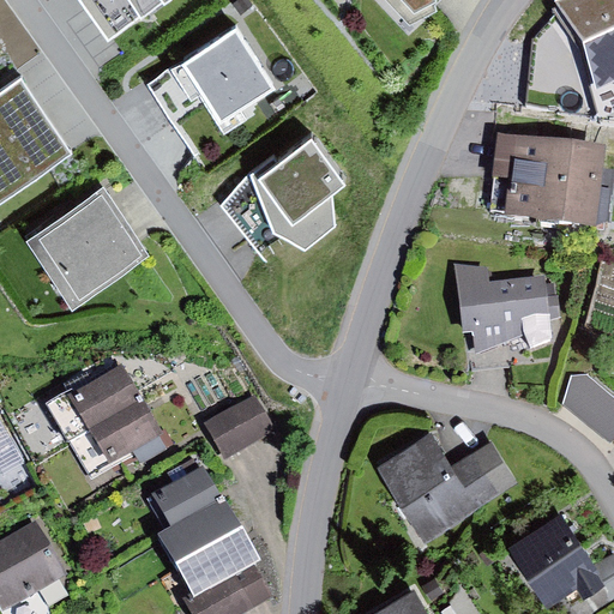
[(82,0),(110,40),(167,0),(82,0)]
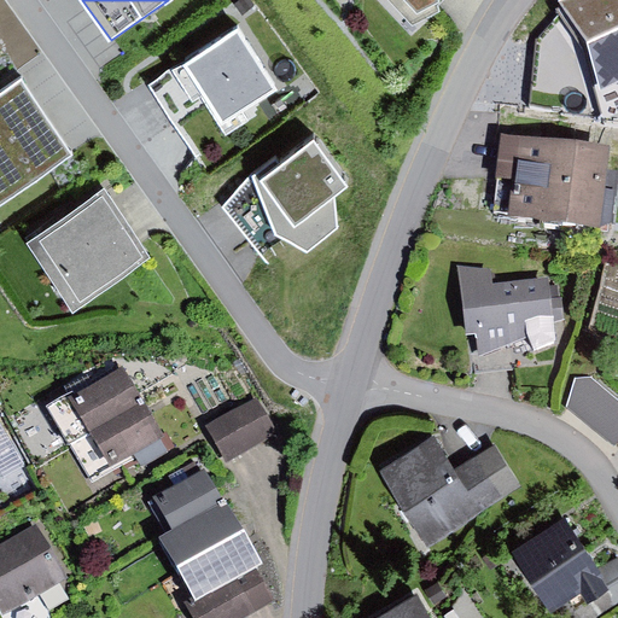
[(250,0),(239,0),(234,4),(243,15),(255,5),(250,0)]
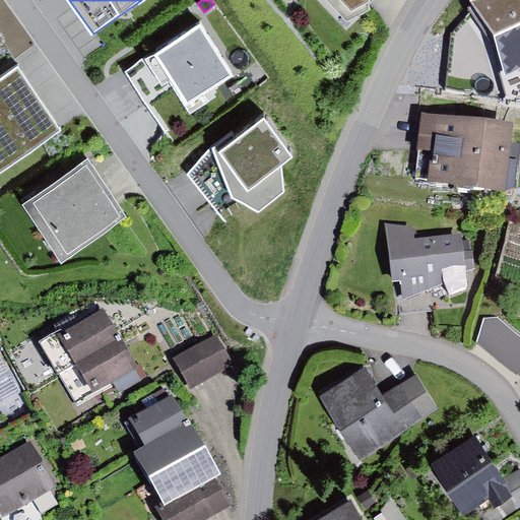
[(328,0),(347,20),(370,10),(370,3),(372,0),(328,0)]
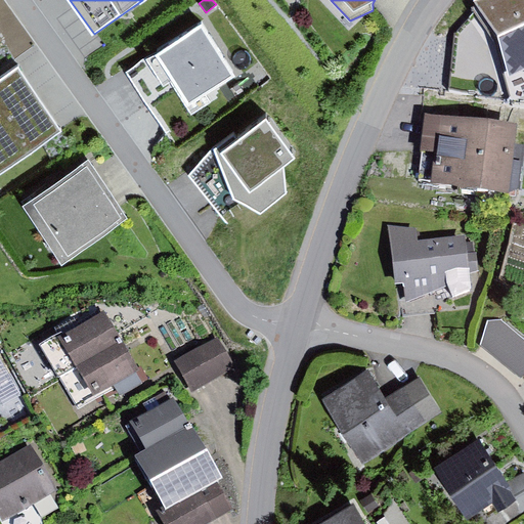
[(523,0),(478,0),(473,2),(478,9),(498,38),(510,77),(523,70),(523,0)]
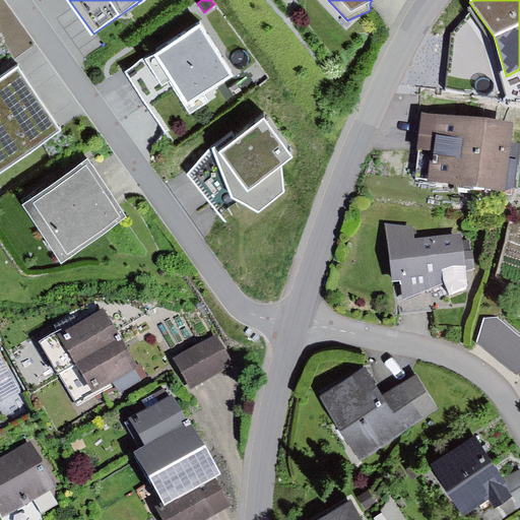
[(200,26),(155,56),(188,106),(205,94),(233,76),(200,26)]
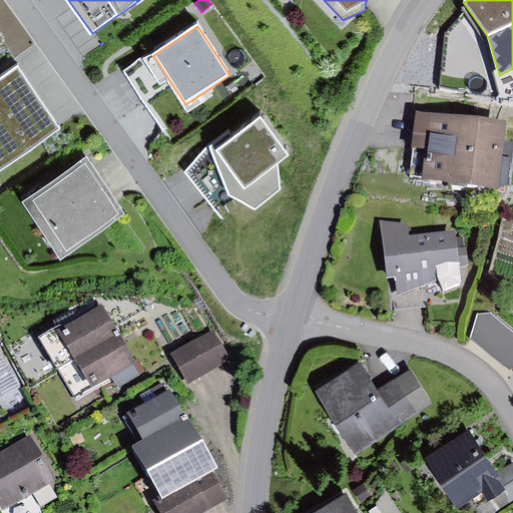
[(185,104),(153,55),(126,72),(164,130),(207,102),(202,93),(185,104)]
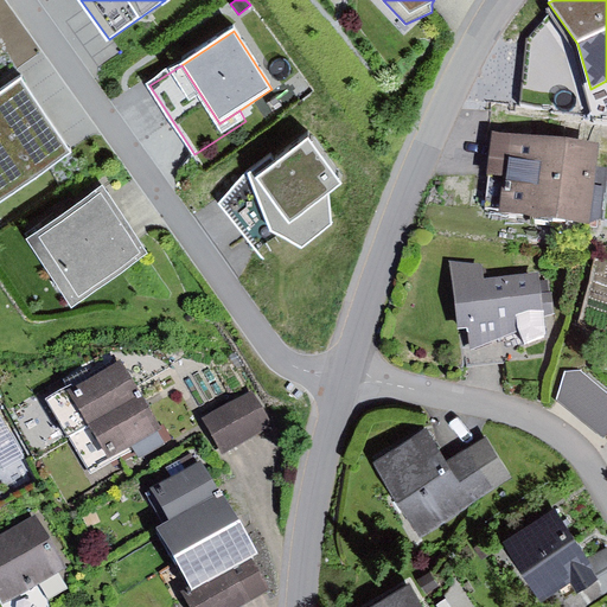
[(21,80),(0,95),(0,200),(72,151),(21,80)]
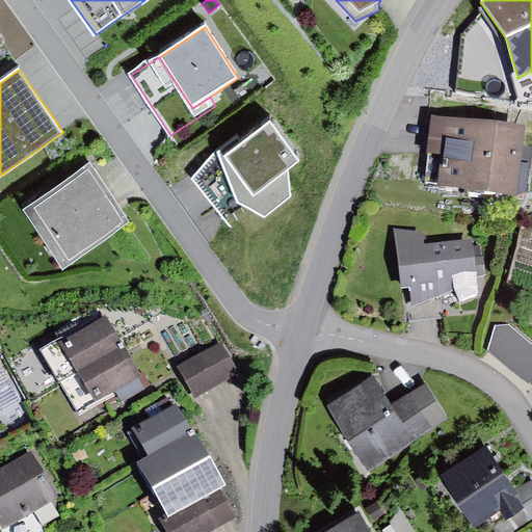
[(525,125),(430,112),(421,182),(526,196),(531,150),(531,145),(522,144),(525,125)]
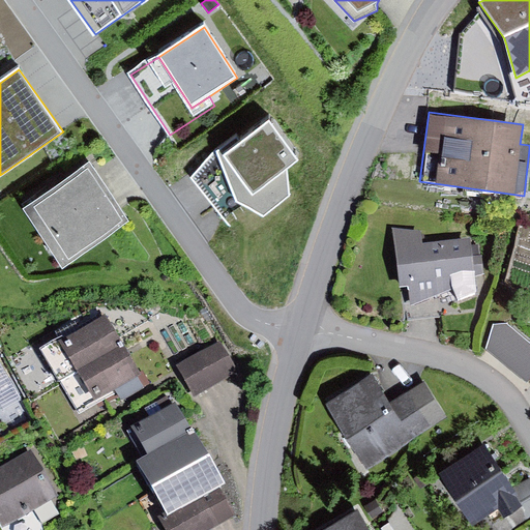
[(237,136),(215,152),(236,202),(240,205),(263,217),(290,196),(288,170),(299,159),(270,120),(241,142),(237,136)]
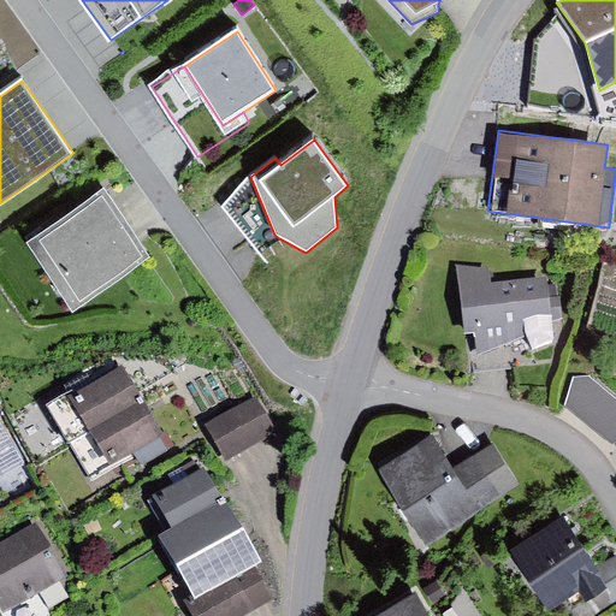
[(274,235),(250,177),(223,206),(259,252),(279,238),(274,235)]
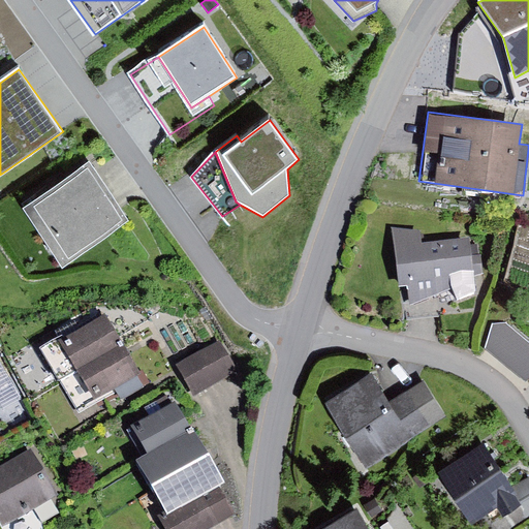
[(89,163),(23,210),(63,267),(129,221),(89,163)]
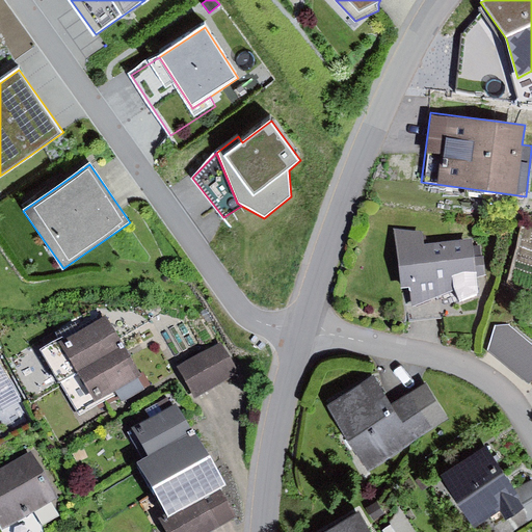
[(423,232),(395,229),(401,289),(410,287),(413,306),(454,290),(461,301),(480,293),(477,278),(486,275),(484,256),(475,257),(473,238),(424,245),(423,232)]
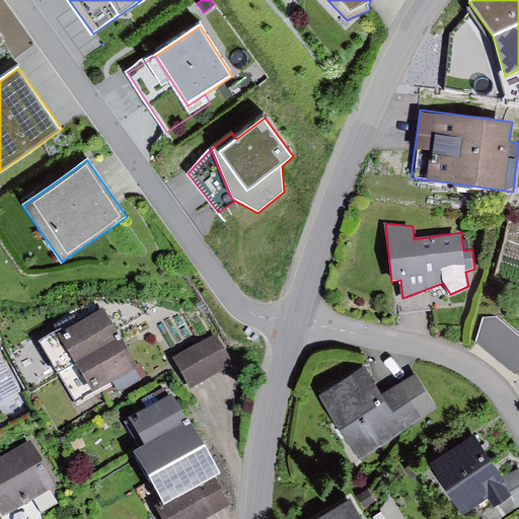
[(59,373),(121,338),(103,308),(42,344),(59,373)]
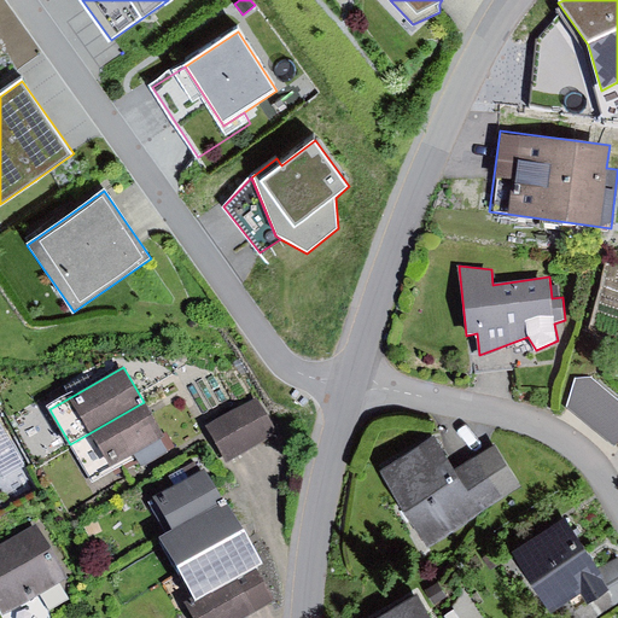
[(575,379),(566,407),(614,447),(617,442),(617,400),(590,377),(575,379)]
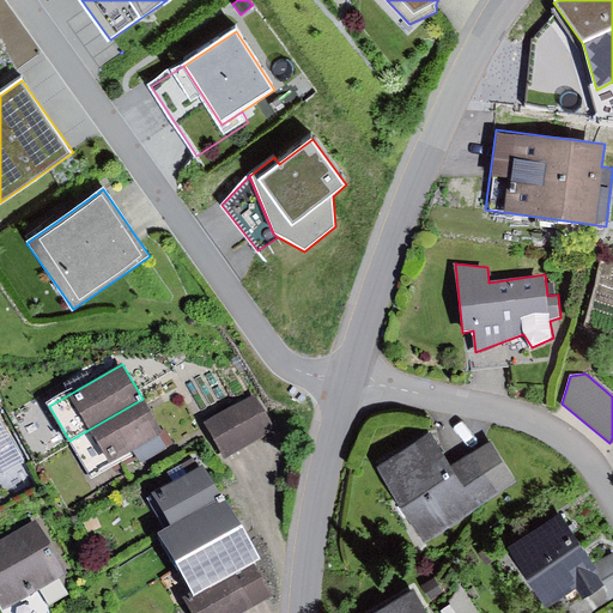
[(255,393),(204,423),(222,455),(274,426),(255,393)]
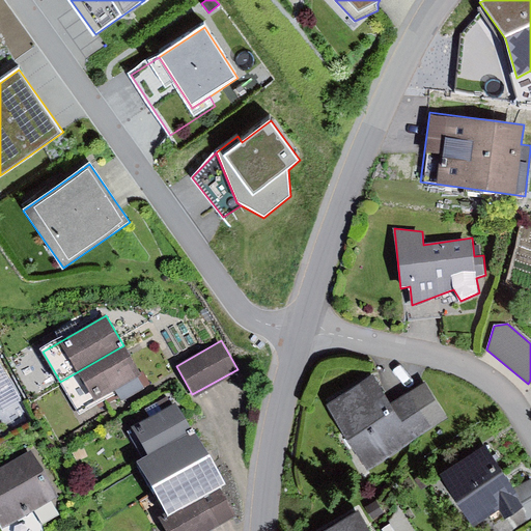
[(123,345),(60,382),(77,411),(140,374),(123,345)]
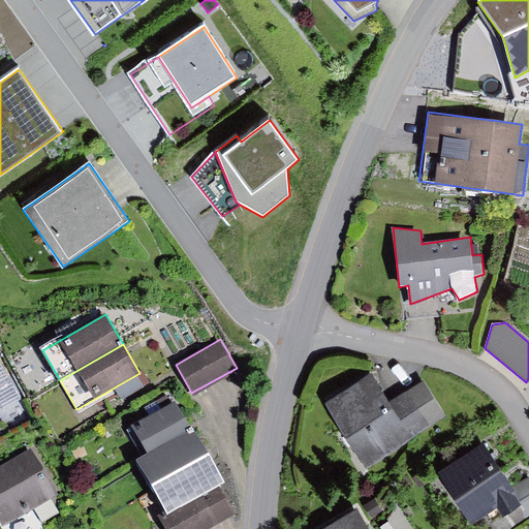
[(0,362),(0,395),(6,406),(22,398),(0,362)]
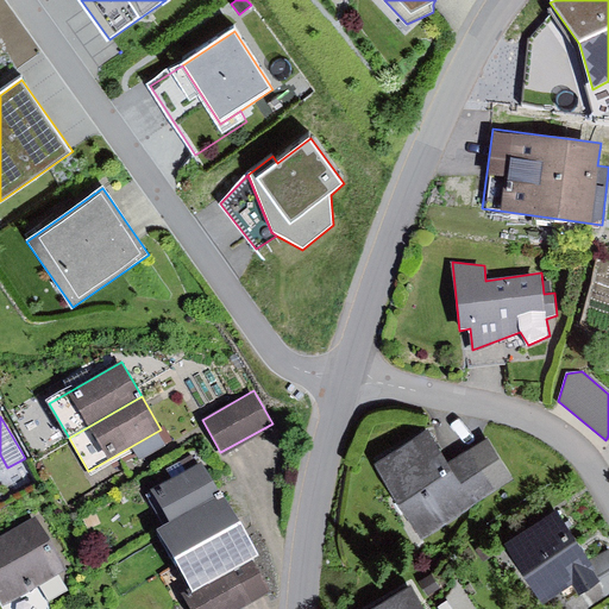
[(427,431),(377,462),(424,534),(473,502),(449,463),(427,431)]
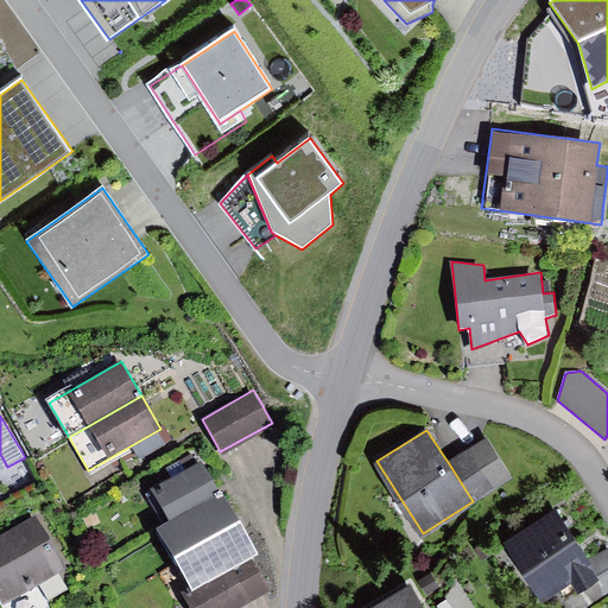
[(488,437),(448,462),(473,501),(513,475),(488,437)]
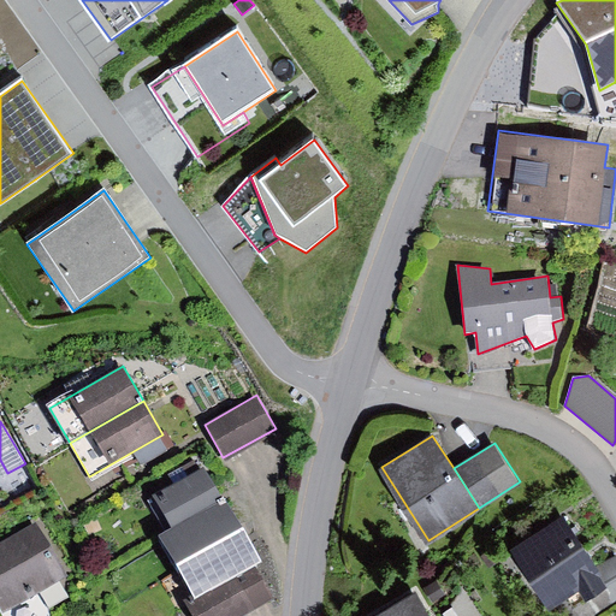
[(171,527),(223,497),(203,465),(152,496),(171,527)]
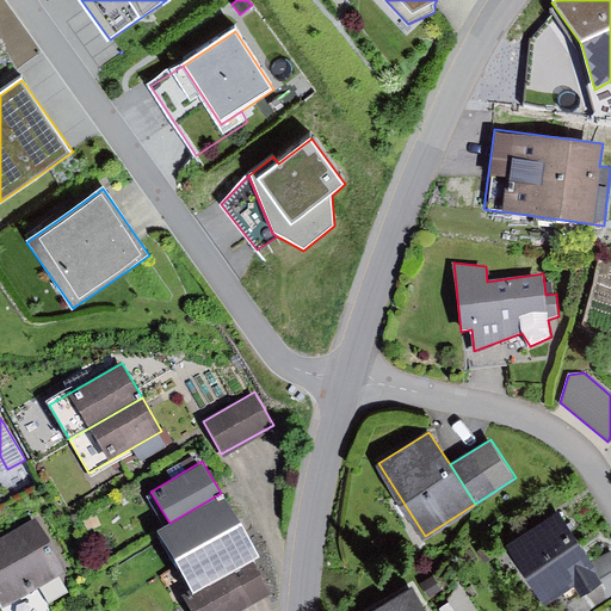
[(155,531),(172,560),(238,522),(221,493),(170,523),(155,531)]
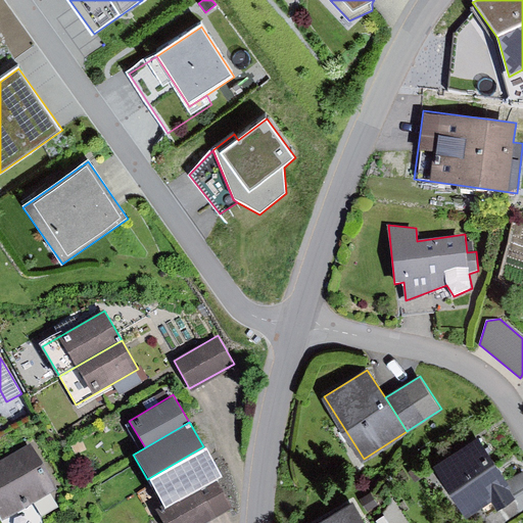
[(477,437),(433,467),(467,518),(492,502),(498,511),(518,498),(507,481),(477,437)]
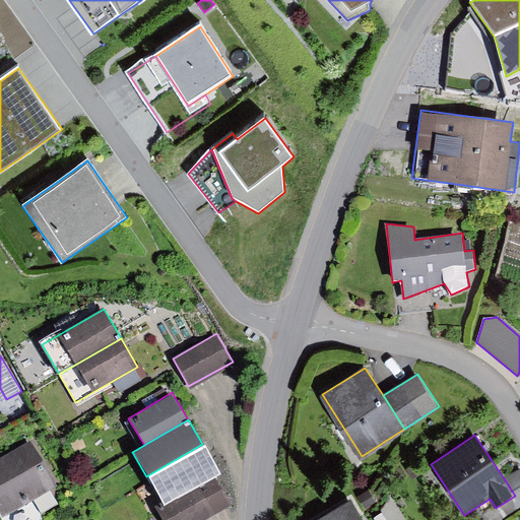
[(31,438),(0,456),(0,514),(3,519),(37,519),(41,518),(31,501),(59,484),(31,438)]
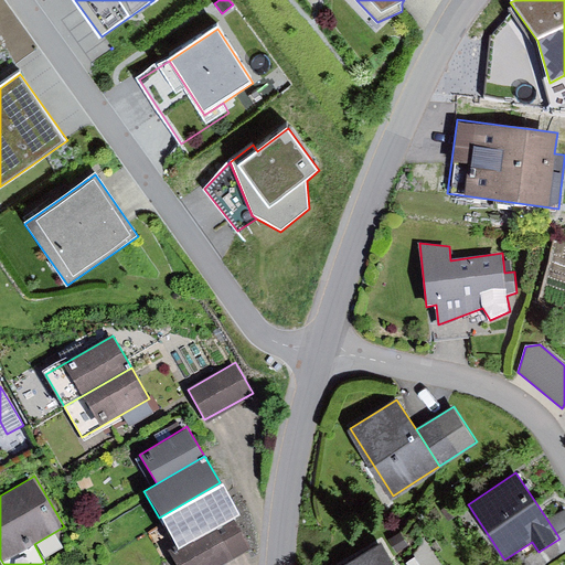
[(220,482),(159,518),(174,546),(168,550),(177,564),(224,564),(251,551),(232,518),(238,513),(220,482)]
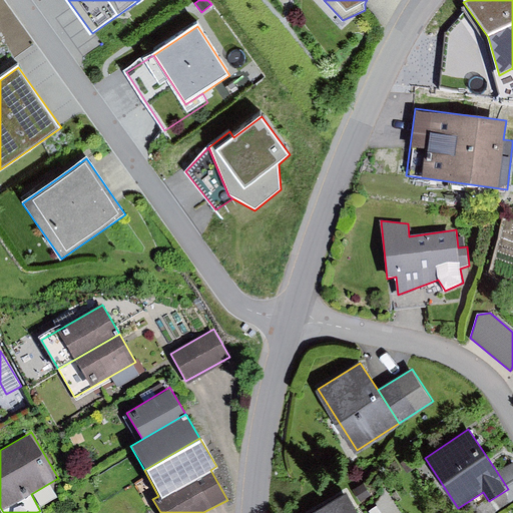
[(512,462),(497,472),(508,489),(489,501),(497,512),(512,502),(512,462)]
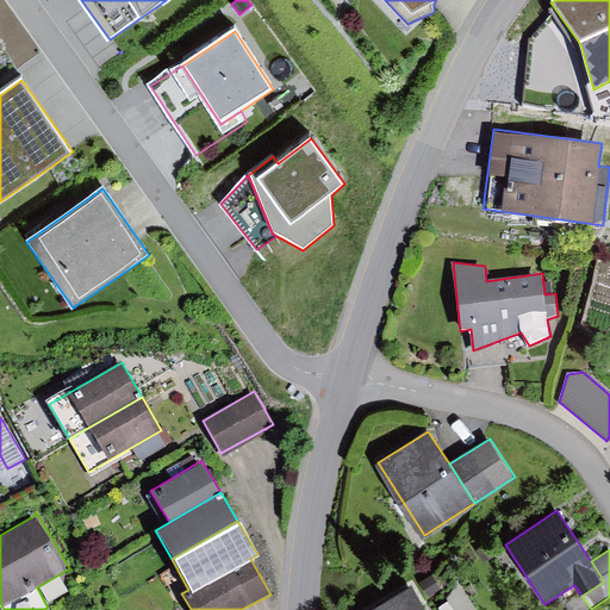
[(434,576),(421,583),(429,597),(442,590),(434,576)]
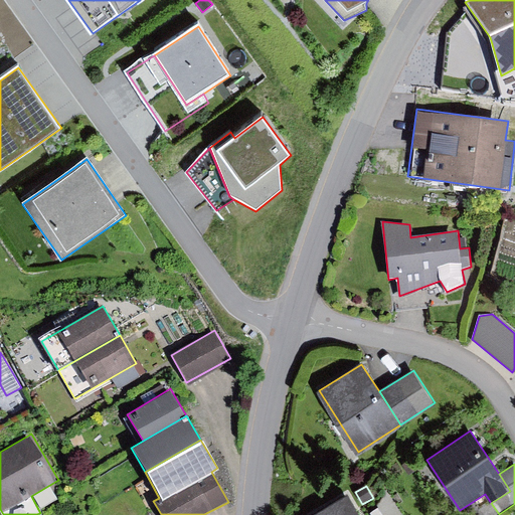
[(358,514),(346,495),(313,514),(358,514)]
